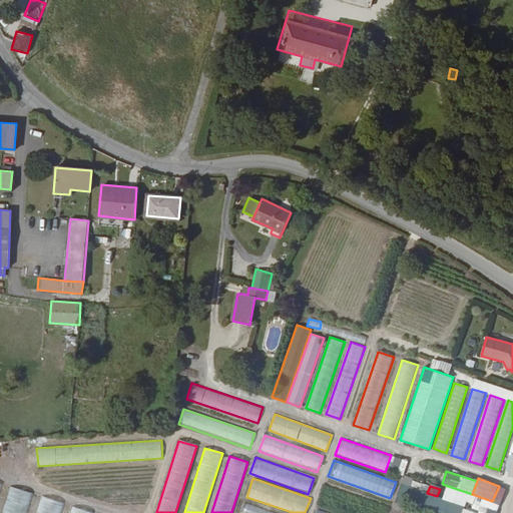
[(2,512),(26,512),(33,494),(11,487),(2,512)]
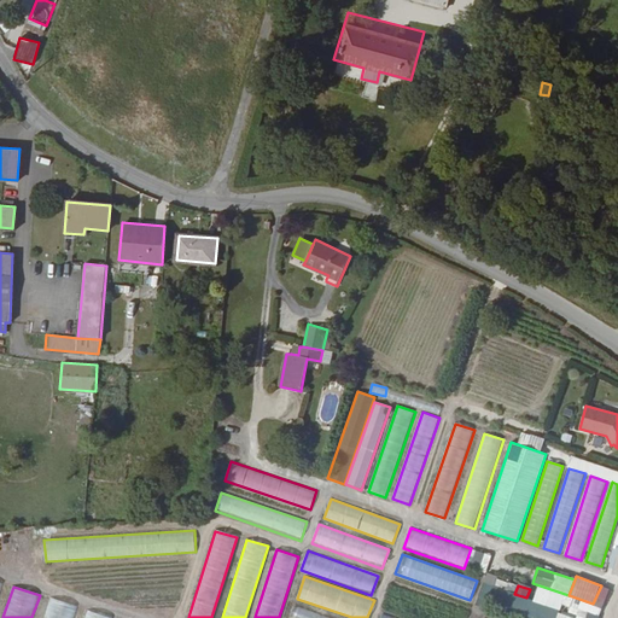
[(45,617),(74,617),(77,607),(52,599),(45,617)]
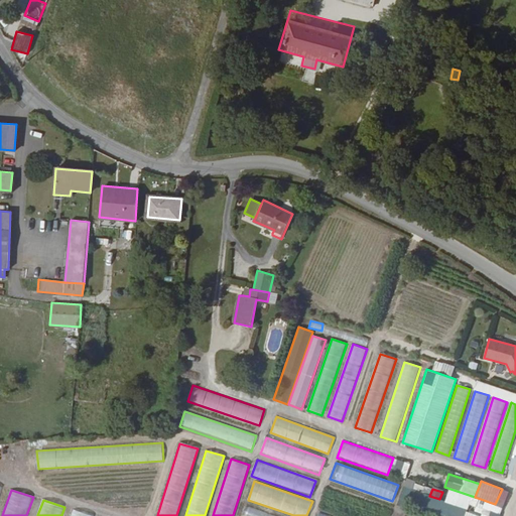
[(275,515),(246,505),(242,515),(275,515)]
